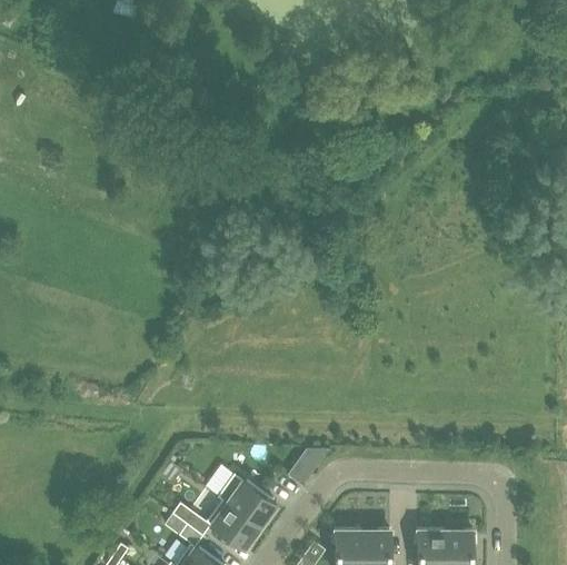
[(299,461),(290,476),(304,487),(316,472),(299,461)]
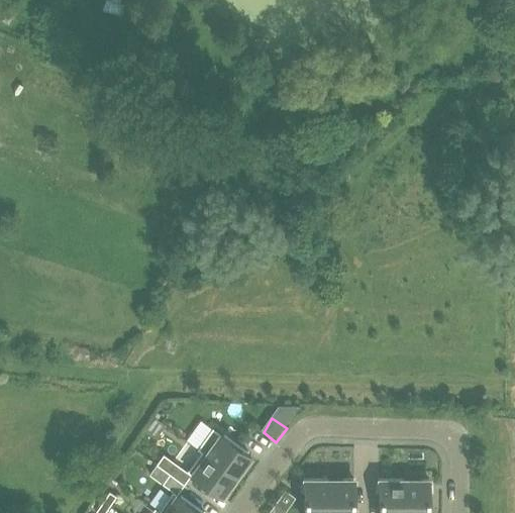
[(207,419),(193,437),(203,445),(217,426),(207,419)]
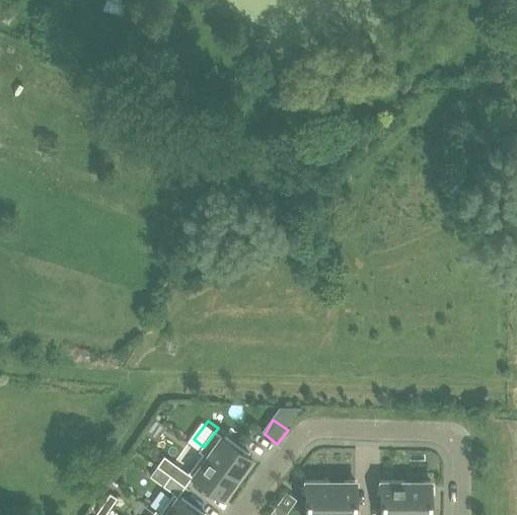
[(238,481),(252,460),(215,433),(200,454),(203,457),(204,456),(238,481)]
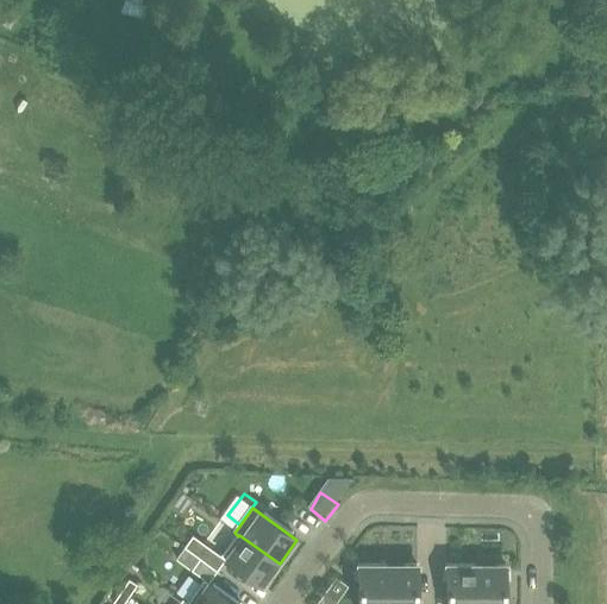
[(280,564),(239,535),(238,536),(221,559),(262,589),(280,564)]
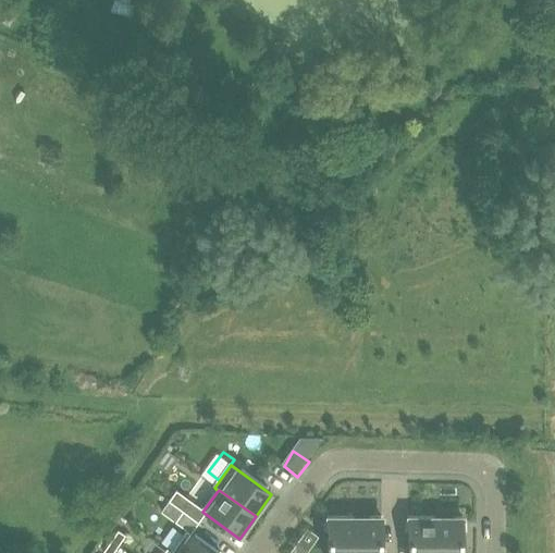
[(192,504),(184,514),(192,519),(199,508),(192,504)]
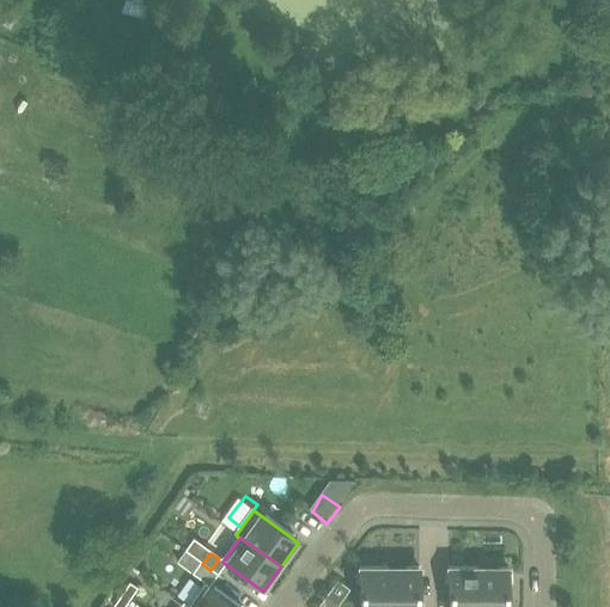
[(202,582),(211,570),(202,564),(194,576),(202,582)]
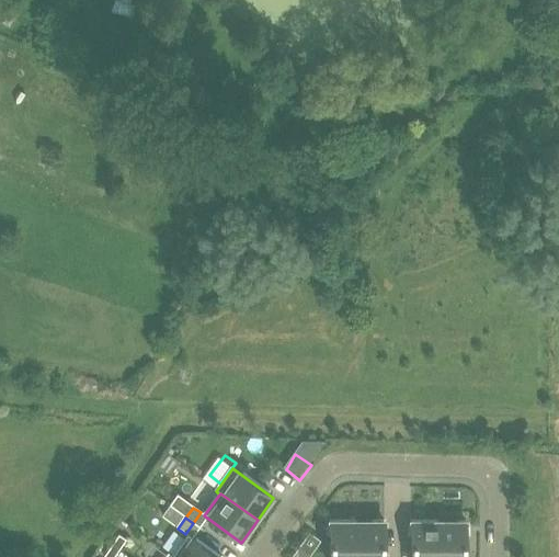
[(358,556),(358,524),(331,524),(331,556),(358,556)]
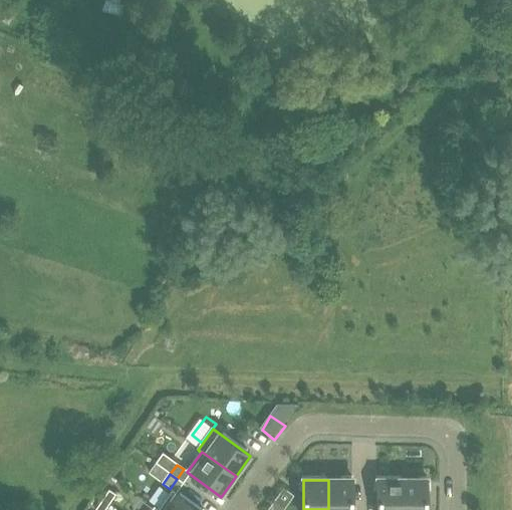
[(353,509),(353,480),(328,480),(328,509),(353,509)]
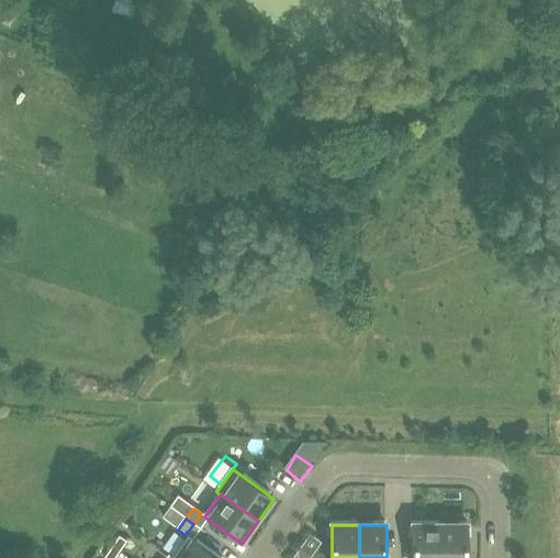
[(440,557),(440,525),(413,525),(413,557),(440,557)]
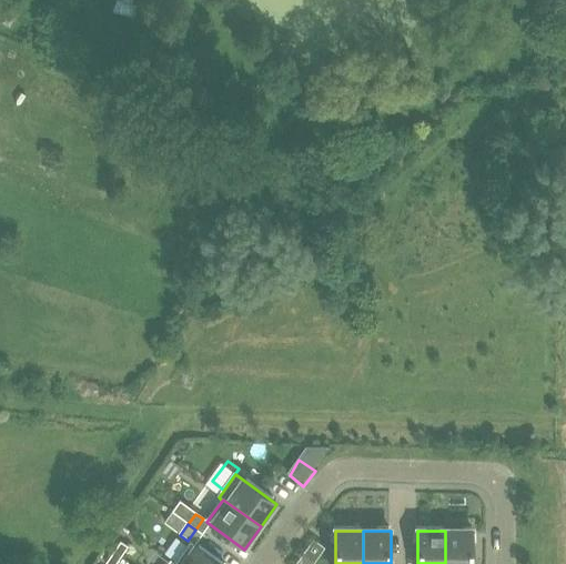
[(473,563),(473,531),(445,531),(445,563),(473,563)]
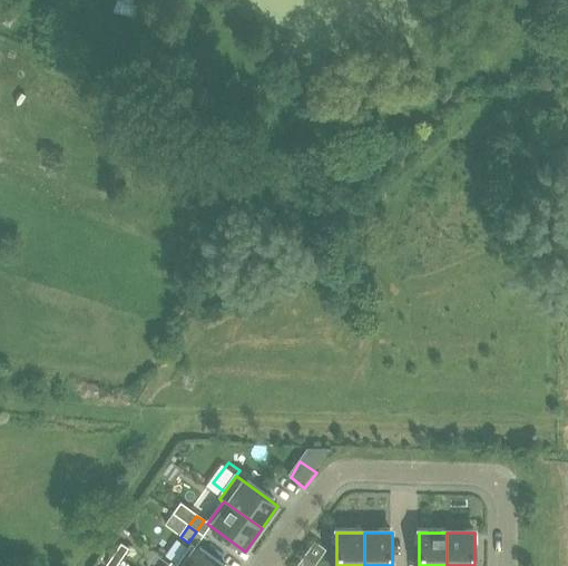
[(315,565),(326,552),(314,543),(300,565),(315,565)]
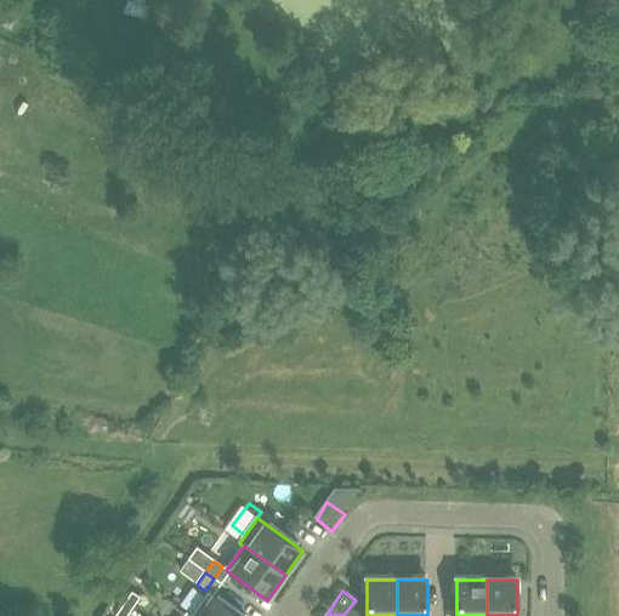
[(134,612),(141,600),(134,594),(125,606),(134,612)]
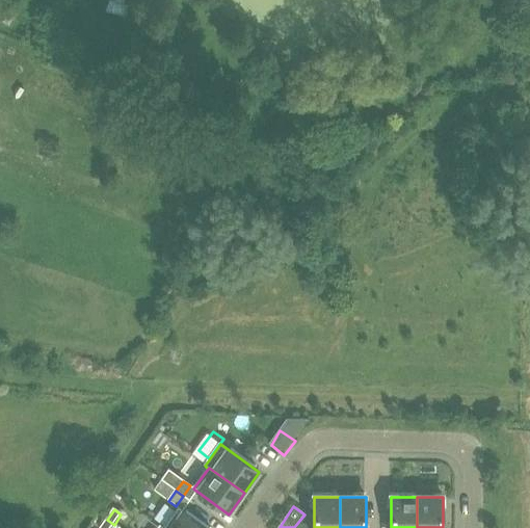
[(205,527),(179,509),(165,527),(205,527)]
